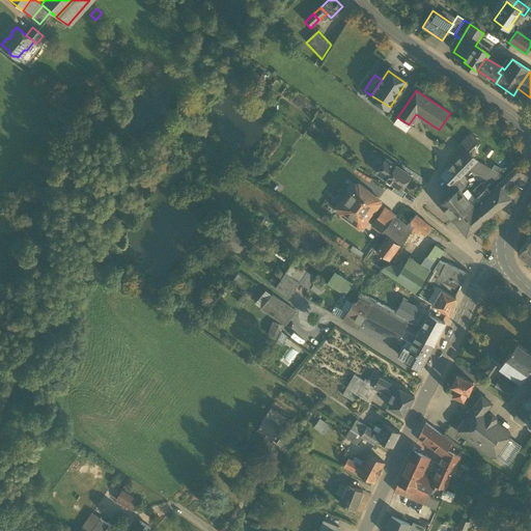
[(470,135),(457,147),(463,152),(464,151),(466,154),(478,141),(470,135)]
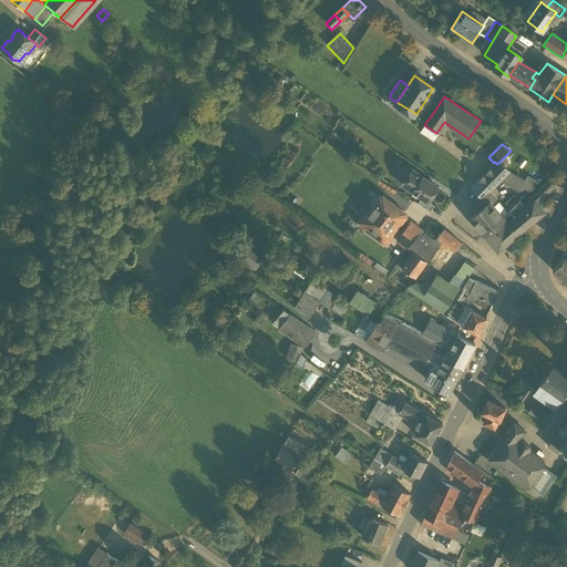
[(494,163),(472,186),(483,196),(507,171),(497,164),(495,162),(494,163)]
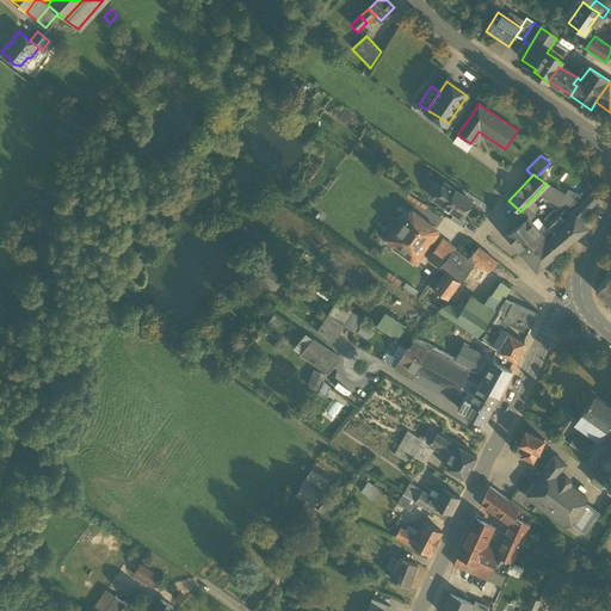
[(444,183),(433,198),(444,207),(455,190),(444,183)]
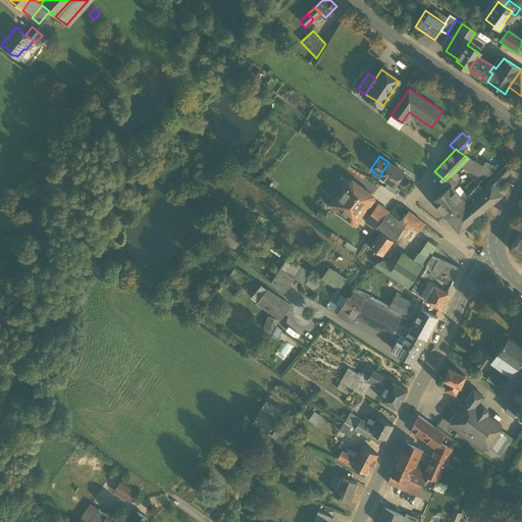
[(485,161),(482,166),(489,169),(491,165),(485,161)]
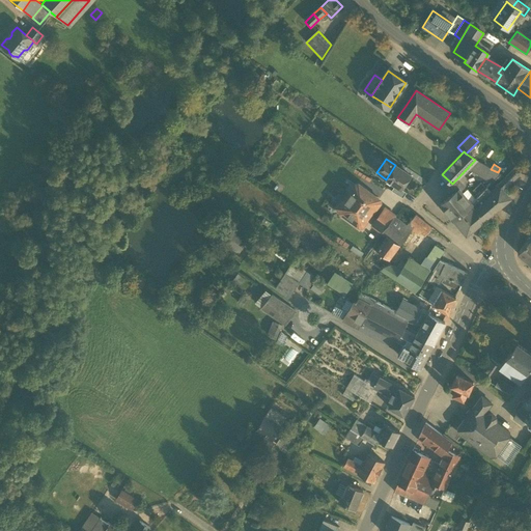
[(410,175),(395,165),(386,179),(394,185),(400,189),(401,189),(410,175)]
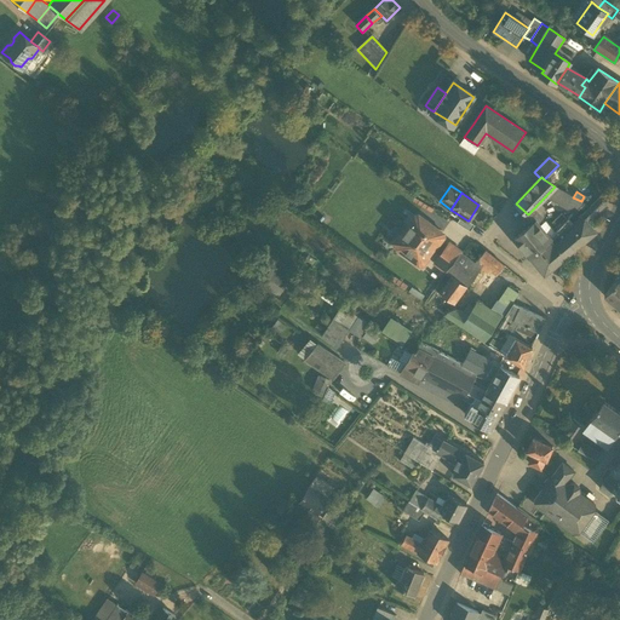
[(558,229),(554,234),(569,252),(586,239),(585,237),(593,229),(586,220),(604,205),(606,199),(602,195),(574,224),(569,219),(567,222),(567,220),(558,229)]
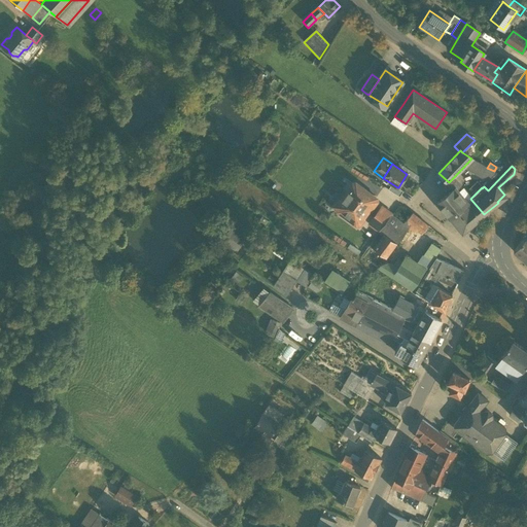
[(397,187),(391,183),(388,189),(399,197),(402,190),(398,187),(397,187)]
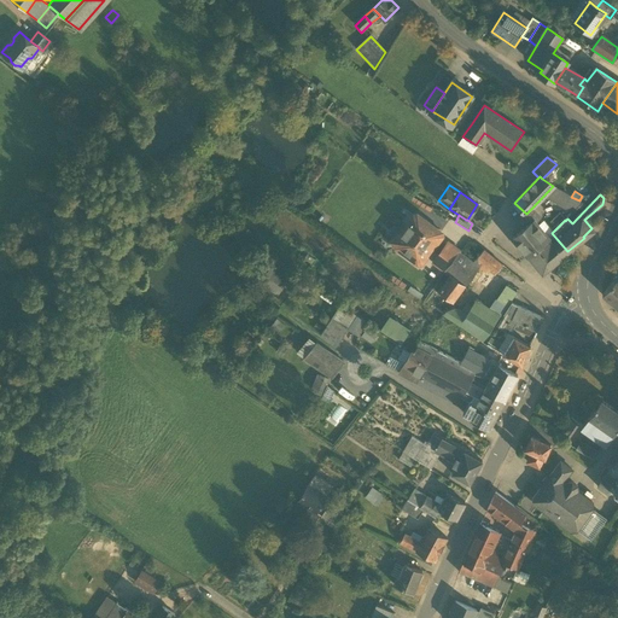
[(439,233),(418,216),(414,216),(406,227),(410,231),(398,248),(418,262),(423,261),(426,257),(425,254),(433,243),(437,242),(441,237),(439,233)]
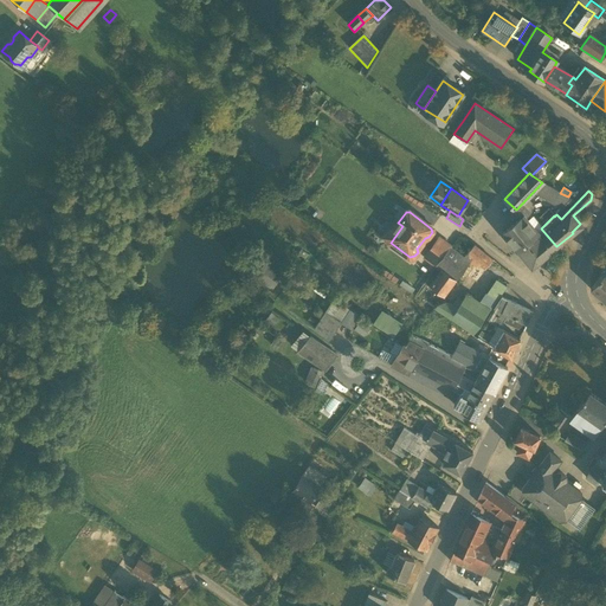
[(536,232),(523,217),(503,233),(519,251),(537,234),(536,232)]
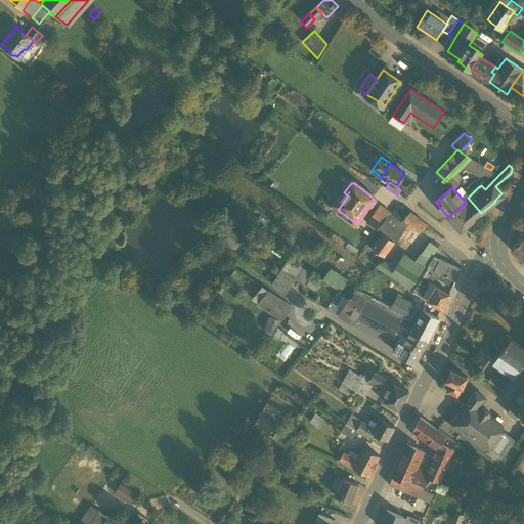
[(481,213),(468,198),(464,201),(465,203),(448,217),(460,231),(481,213)]
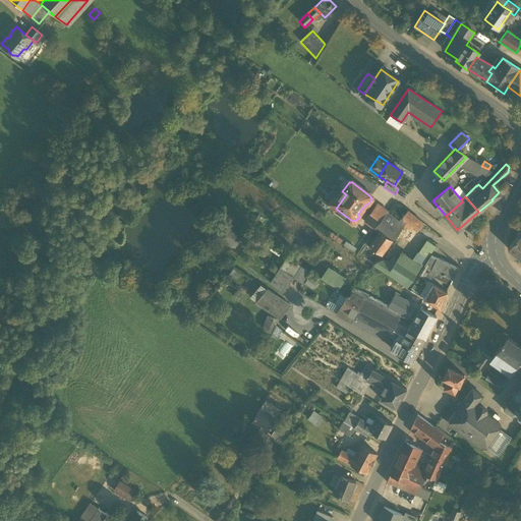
[(378,205),(365,221),(375,228),(388,213),(378,205)]
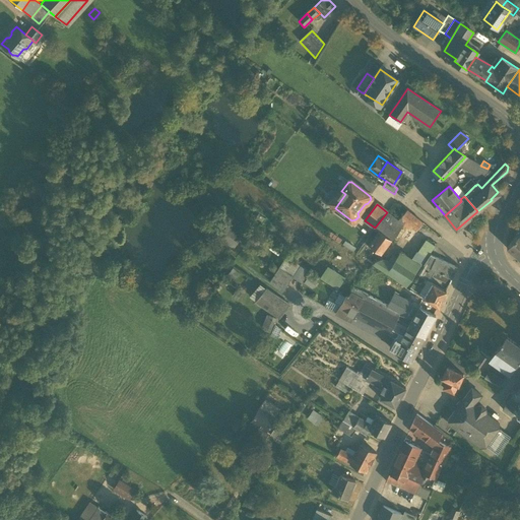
[(423,222),(407,209),(401,217),(416,231),(419,226),(423,222)]
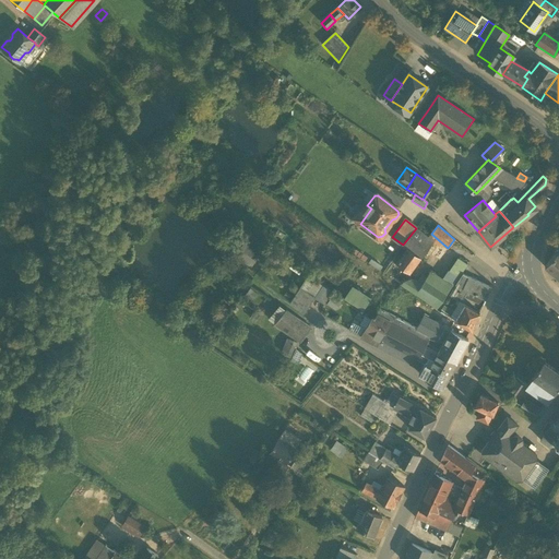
[(433,241),(416,228),(403,245),(407,249),(420,259),(433,241)]
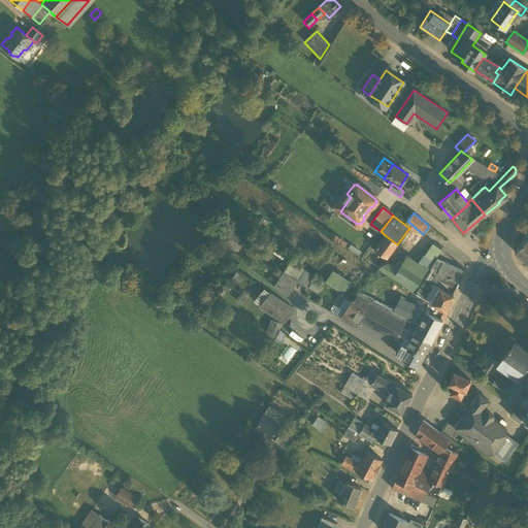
[(237,230),(229,244),(239,250),(248,236),(237,230)]
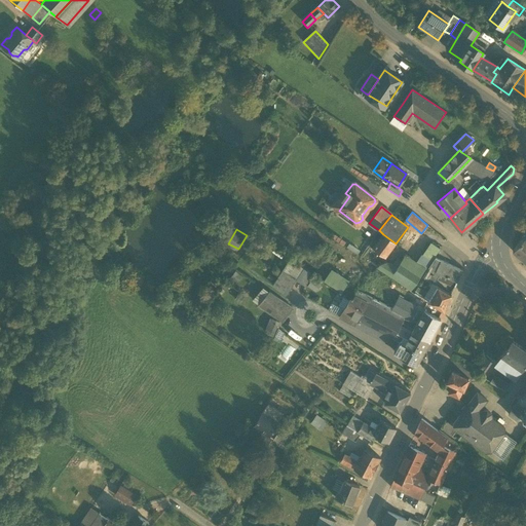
[(378,241),(373,248),(382,256),(386,255),(396,243),(383,234),(378,241)]
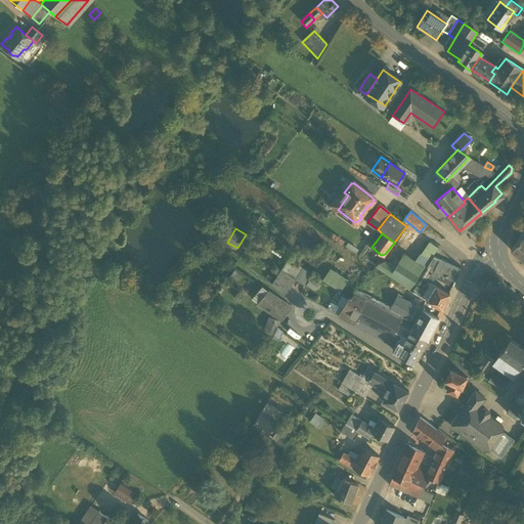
[(523,235),(523,236),(511,250),(523,261),(523,235)]
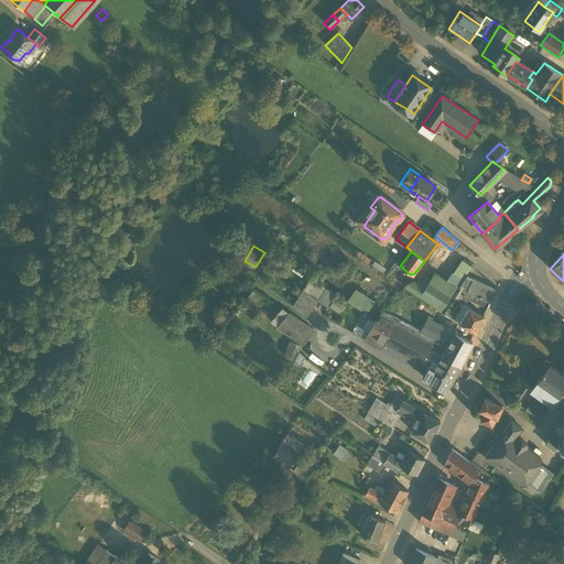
[(401,256),(396,262),(400,266),(405,259),(401,256)]
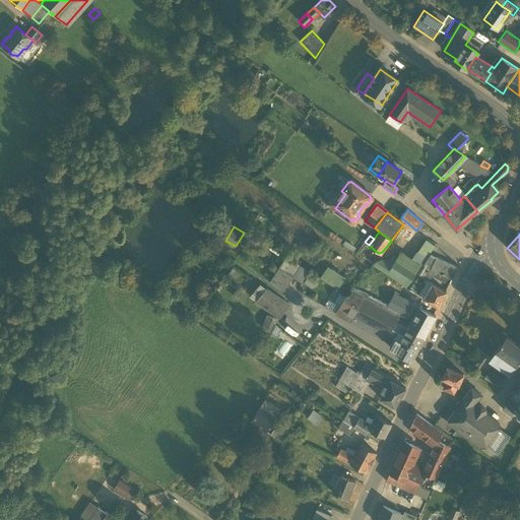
[(427,241),(407,268),(415,273),(434,246),(427,241)]
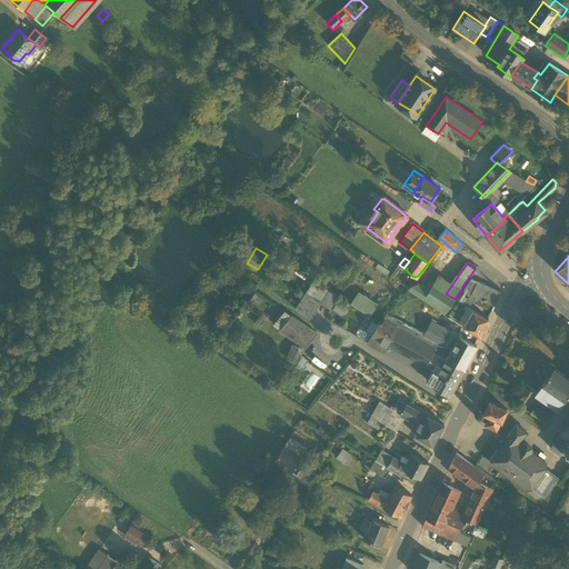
[(349,265),(336,282),(343,288),(357,270),(349,265)]
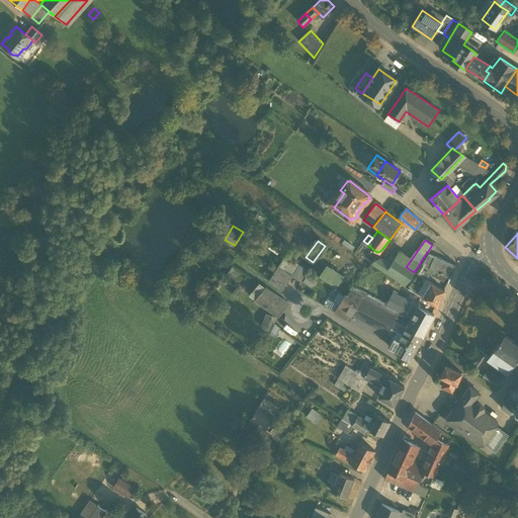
[(455,267),(429,254),(422,264),(423,265),(418,273),(427,279),(433,270),(450,278),(455,267)]
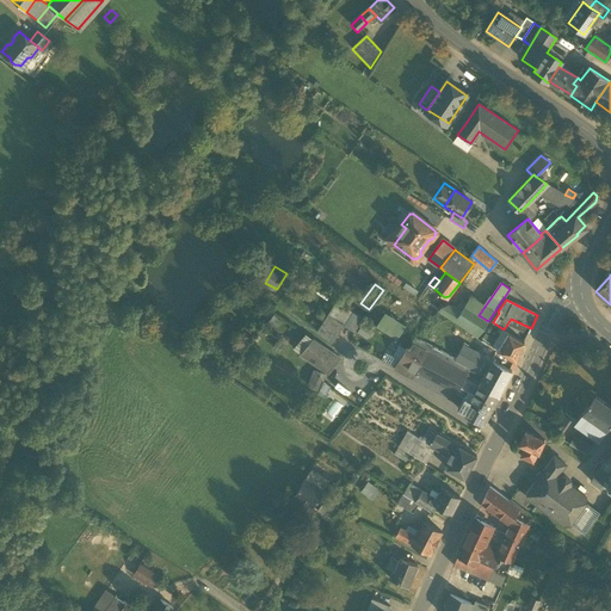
[(460,312),(448,303),(443,304),(439,310),(455,321),(460,312)]
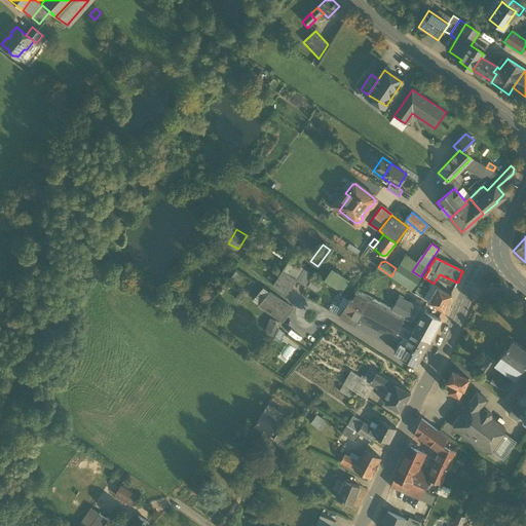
[(412,271),(400,263),(396,268),(391,276),(412,290),(420,276),(412,271)]
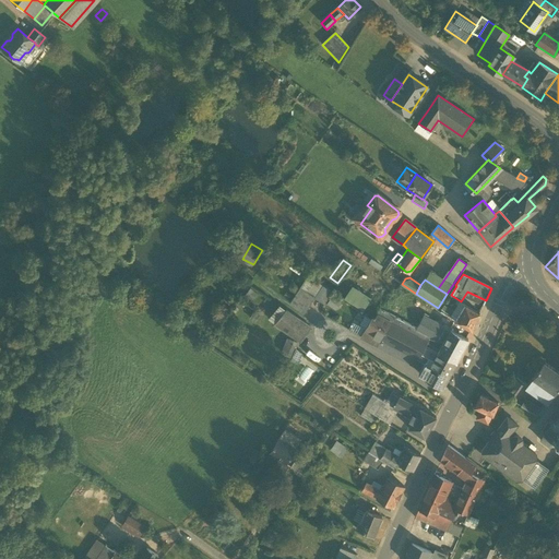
[(355,283),(345,298),(365,310),(373,295),(355,283)]
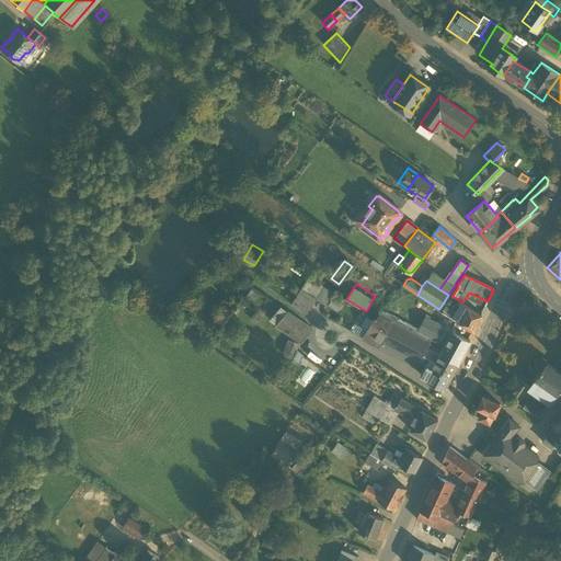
[(316,297),(309,292),(298,308),(306,312),(316,297)]
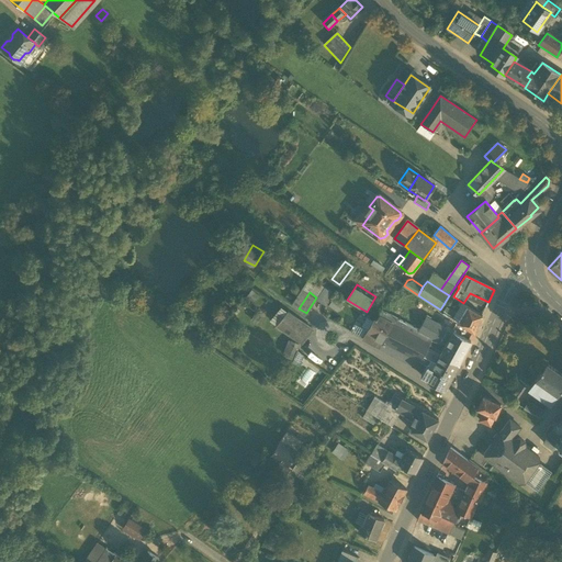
[(329,303),(339,308),(344,301),(334,295),(329,303)]
